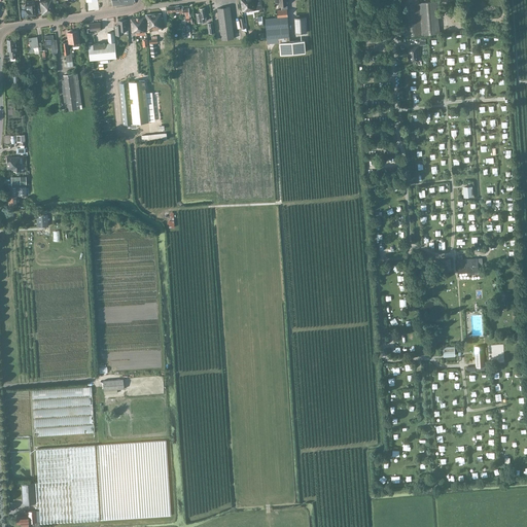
[(41,14),(54,12),(51,0),(48,0),(39,1),(41,14)]
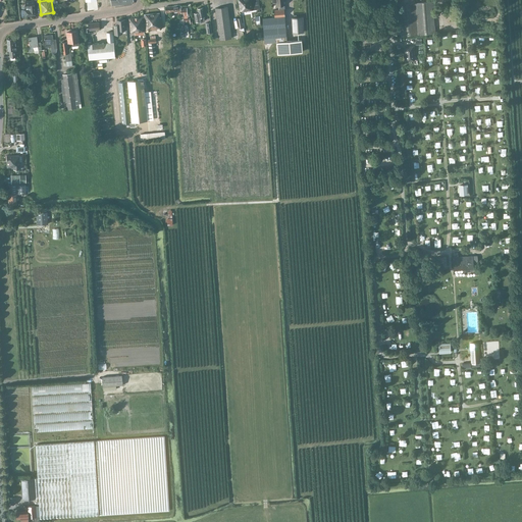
[(252,0),(238,0),(240,11),(244,11),(254,10),(252,0)]
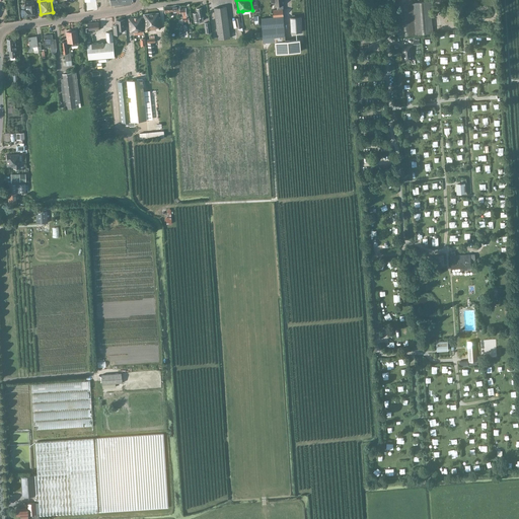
[(274,17),(262,18),(262,28),(264,28),(264,38),(285,35),(283,9),(281,9),(281,5),(283,5),(282,0),(271,0),(271,3),(275,2),(275,6),(278,5),(278,9),(273,10),(274,17)]
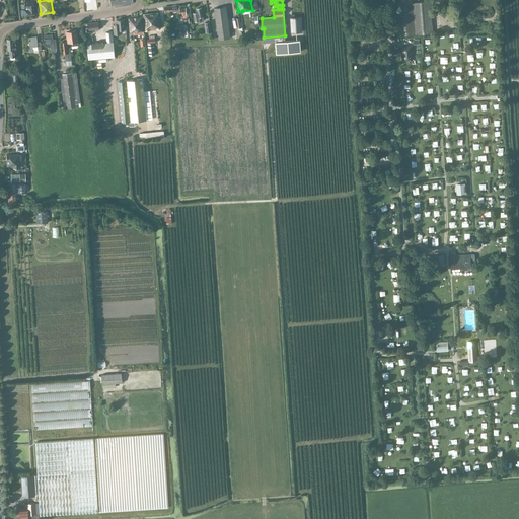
[(412,0),(411,0),(395,0),(396,3),(395,3),(397,33),(398,33),(398,35),(415,34),(433,33),(430,1),(413,2),(412,0)]
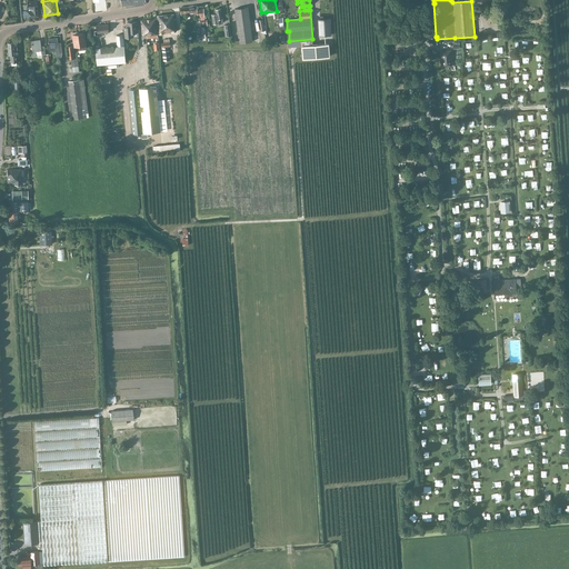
[(27,18),(39,17),(37,1),(27,2),(28,10),(27,11),(27,18)]
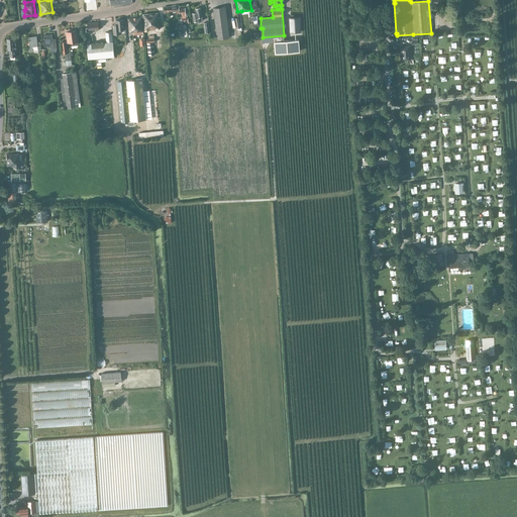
[(191,24),(190,18),(188,18),(188,17),(186,18),(186,16),(185,8),(179,8),(179,5),(173,6),(164,7),(165,13),(169,12),(172,12),(172,14),(180,14),(180,16),(182,16),(183,18),(182,18),(183,25),(189,24),(191,24)]
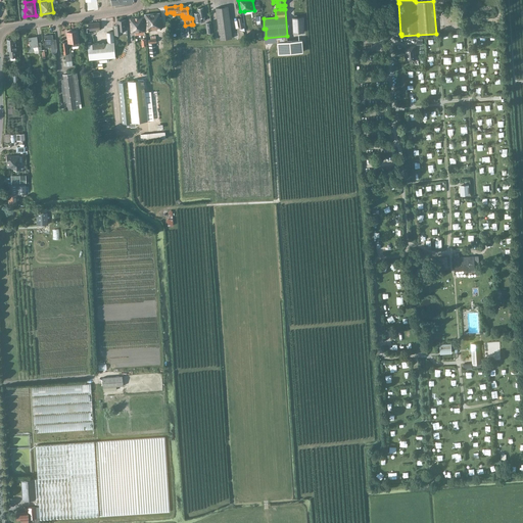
[(232,39),(231,31),(228,6),(216,8),(219,33),(220,40),(232,39)]
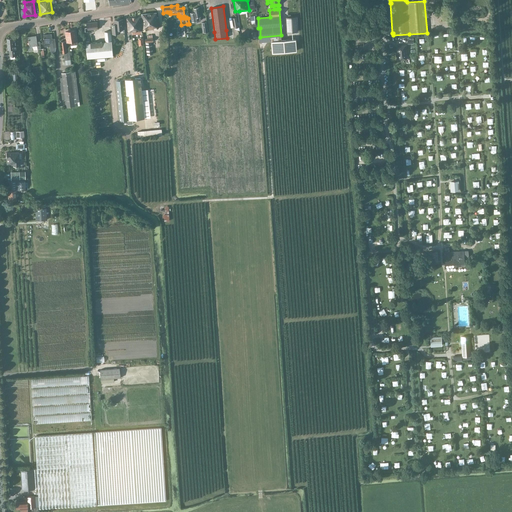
[(194,12),(190,13),(192,21),(194,21),(201,20),(200,16),(201,16),(199,7),(194,8),(194,12)]
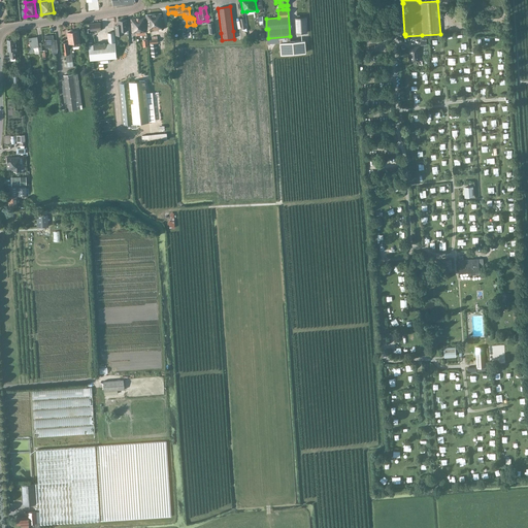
[(145,14),(147,30),(147,33),(151,32),(150,30),(162,29),(162,28),(164,28),(163,18),(162,18),(161,13),(145,14)]
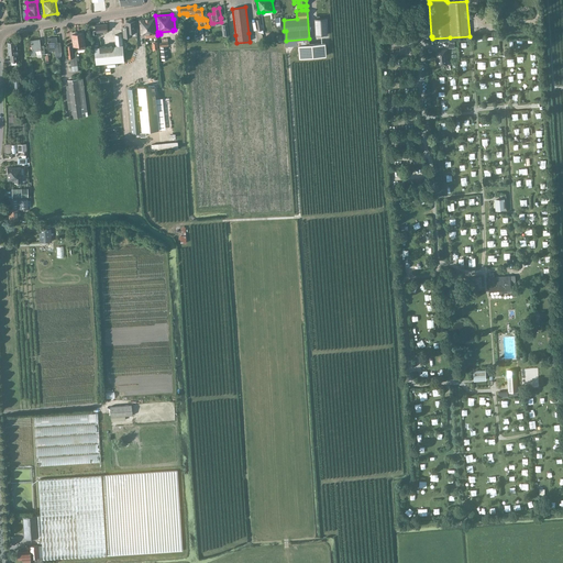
[(317,17),(317,19),(312,19),(313,35),(328,34),(327,18),(320,19),(320,17),(317,17)]
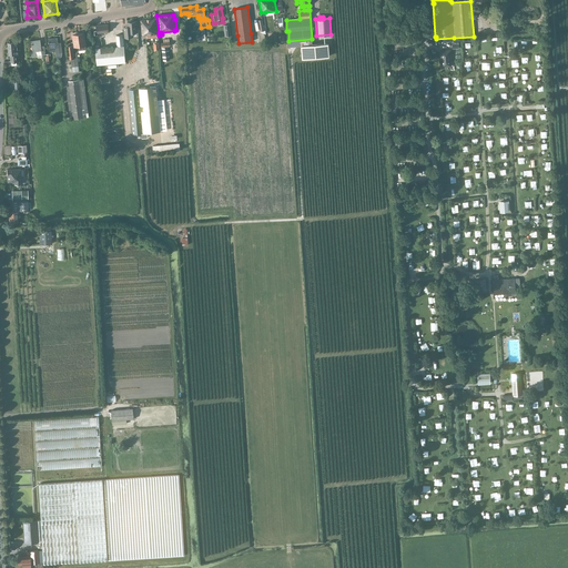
[(156,19),(141,20),(142,34),(146,34),(146,36),(158,34),(156,19)]
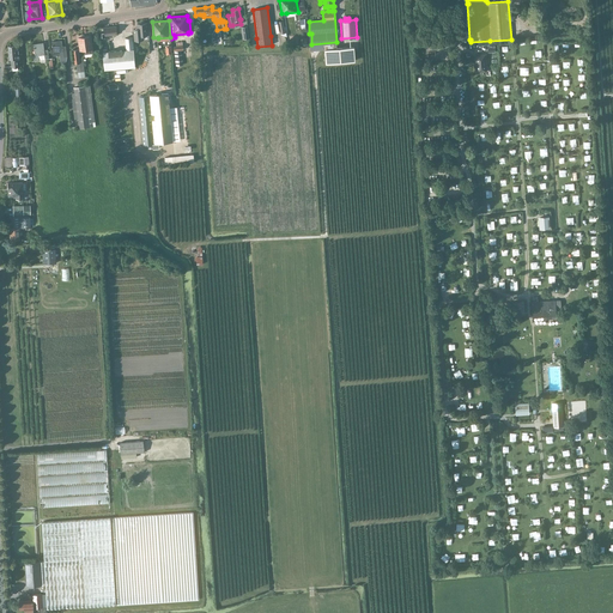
[(147,24),(138,24),(138,28),(133,29),(134,40),(144,38),(144,35),(149,35),(147,24)]
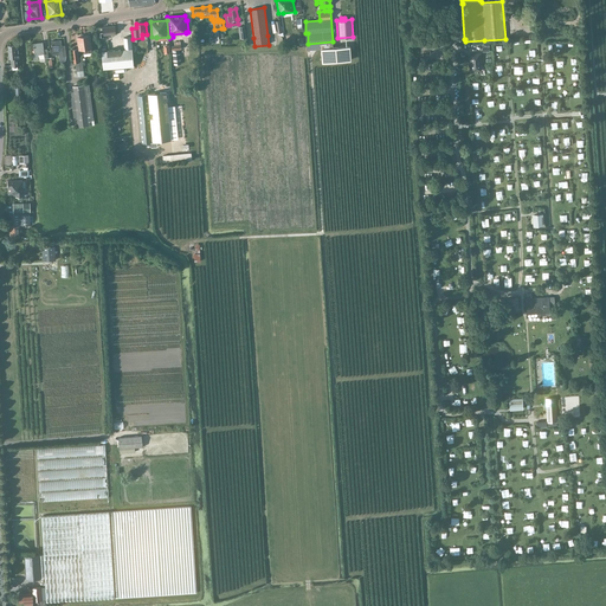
[(104,33),(101,33),(101,38),(104,38),(104,37),(111,36),(111,33),(116,33),(115,26),(104,27),(104,33)]
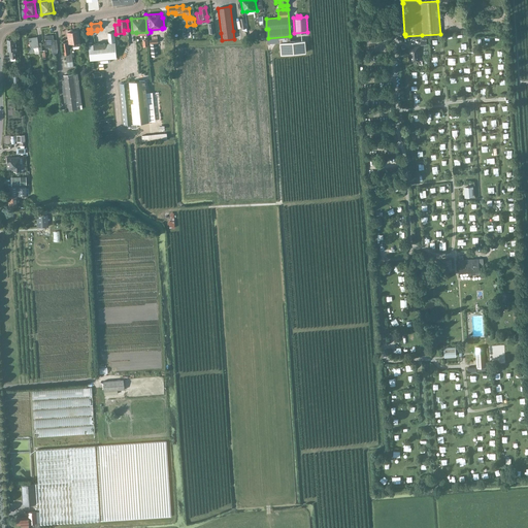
[(74,46),(79,45),(78,31),(68,33),(69,43),(73,42),(74,46)]
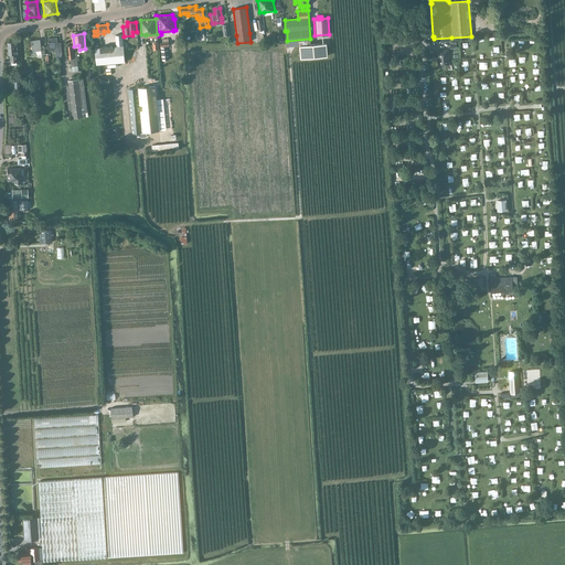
[(125,62),(123,40),(123,34),(115,35),(116,46),(113,46),(100,48),(95,49),(96,65),(125,62)]
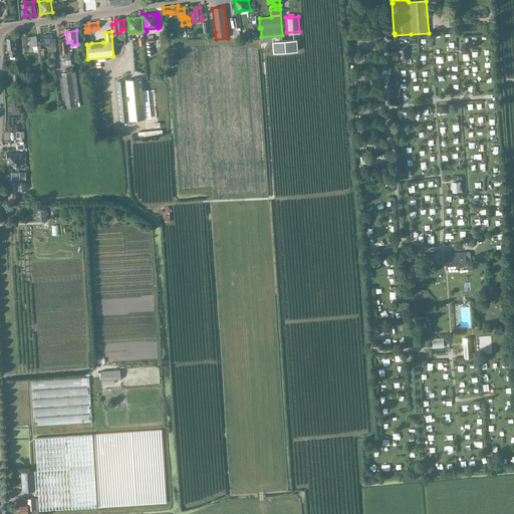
[(52,34),(43,35),(45,46),(50,45),(51,54),(55,53),(56,47),(55,38),(52,39),(52,34)]
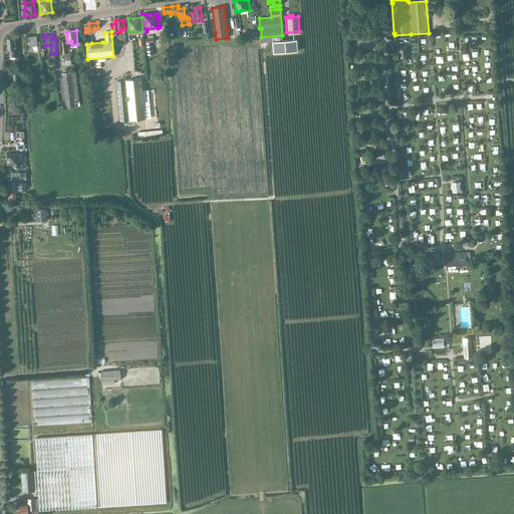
[(41,49),(40,43),(37,44),(36,35),(28,37),(29,46),(28,46),(28,51),(33,50),(41,49)]
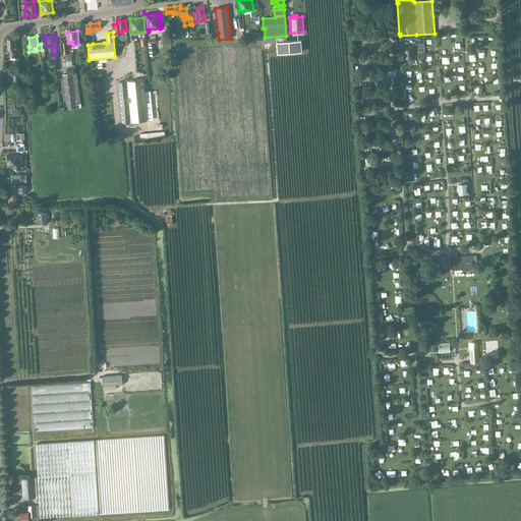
[(15,42),(12,43),(12,39),(6,40),(7,51),(9,51),(10,57),(15,57),(14,50),(13,50),(13,47),(15,47),(15,42)]
